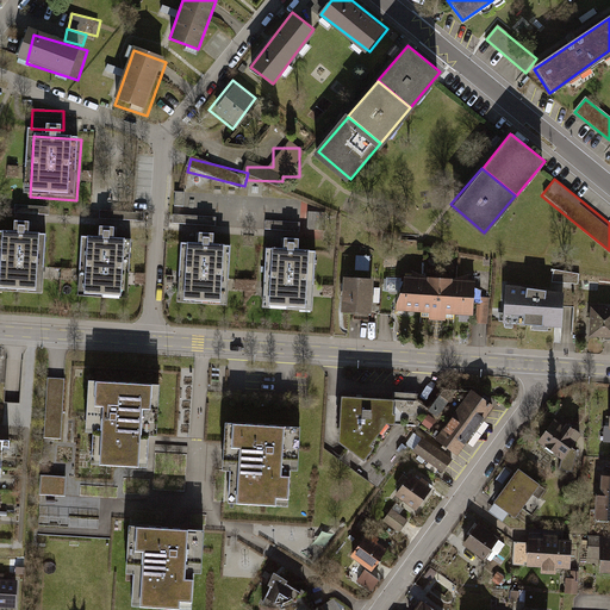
[(309,229),(325,230),(327,213),(310,212),(309,229)]
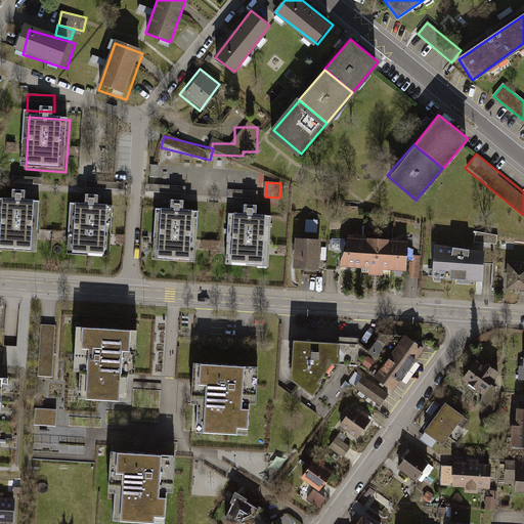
[(37,199),(0,195),(0,249),(34,251),(37,199)]
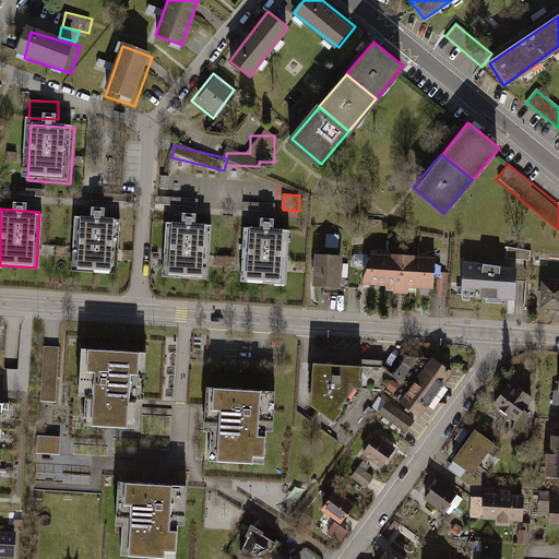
[(118,223),(76,221),(74,274),(116,276),(118,223)]
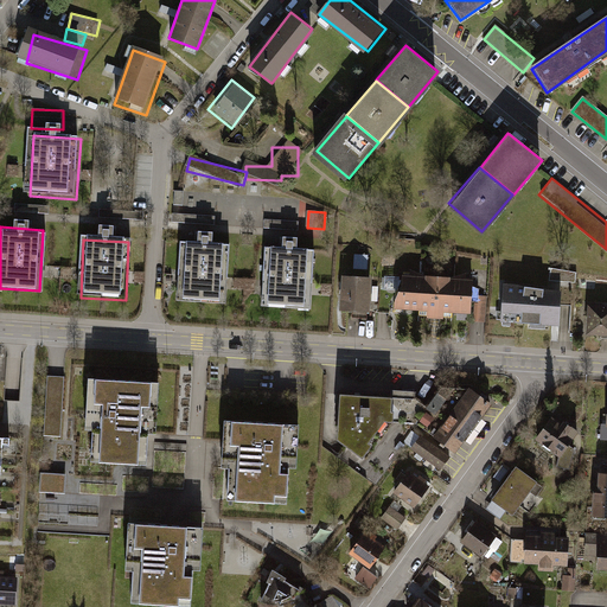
[(230,243),(181,241),(178,296),(227,299),(230,243)]
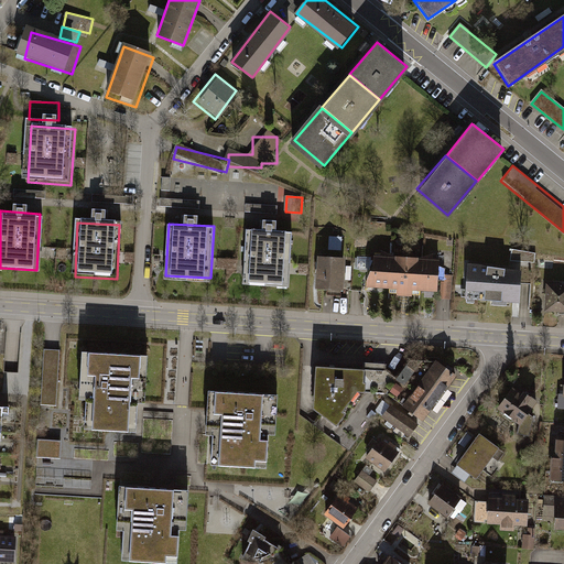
[(292,231),(248,229),(245,280),(289,283),(292,231)]
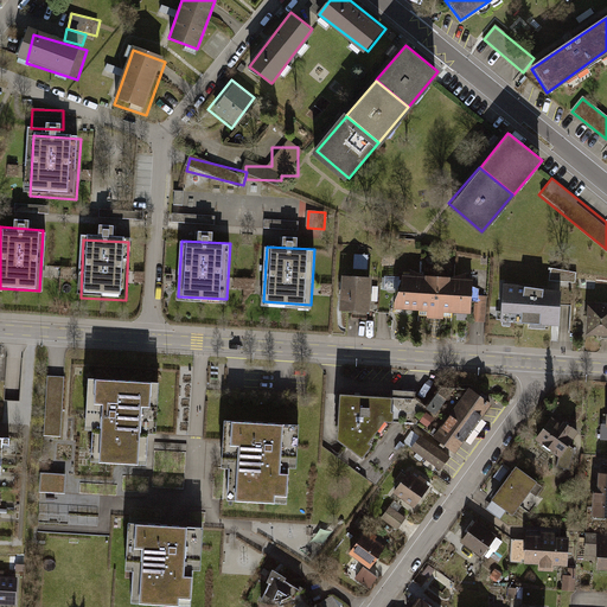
[(369,269),(370,255),(356,254),(356,269),(369,269)]
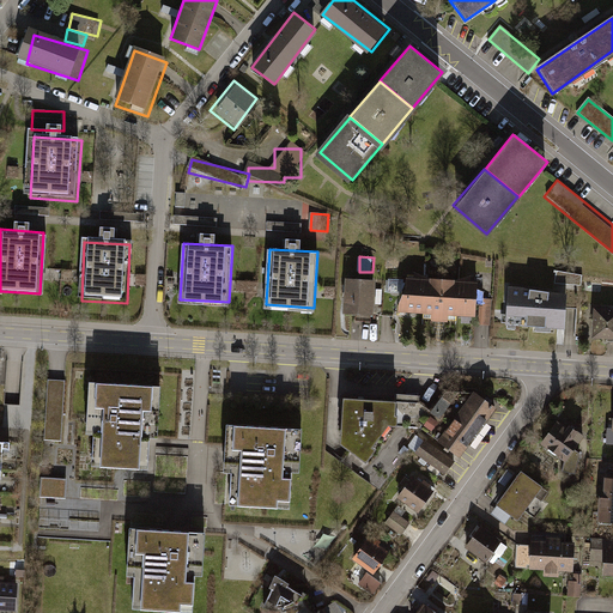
[(557,285),(583,286),(583,273),(557,272),(557,285)]
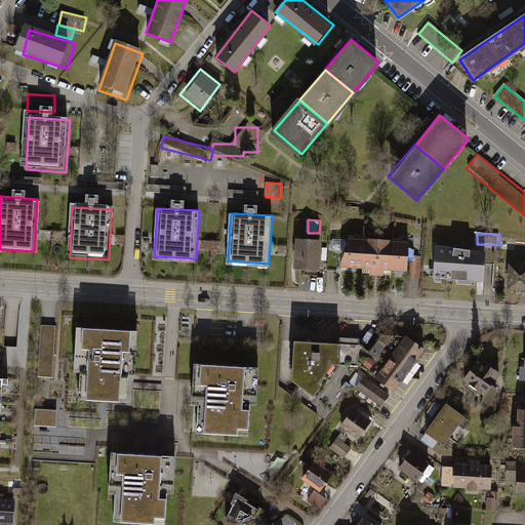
[(366,272),(368,237),(348,236),(346,270),(366,272)]
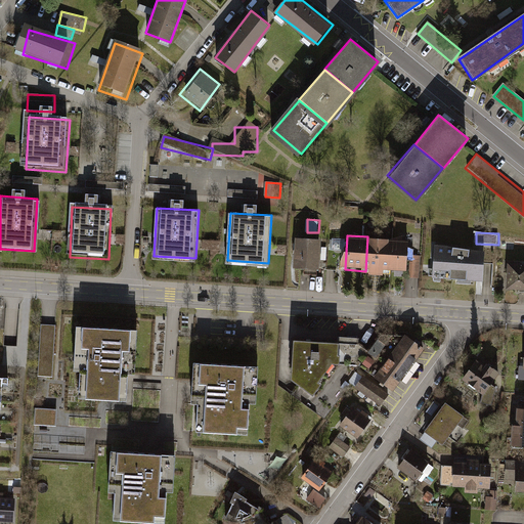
[(321,237),(298,236),(296,268),(319,269),(321,237)]
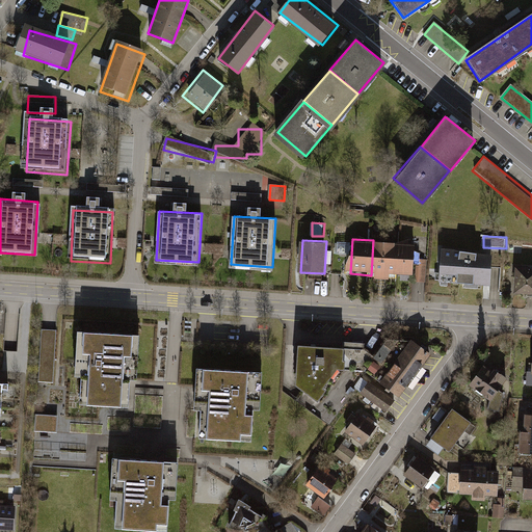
[(417,243),(373,240),(371,275),(415,278),(417,243)]
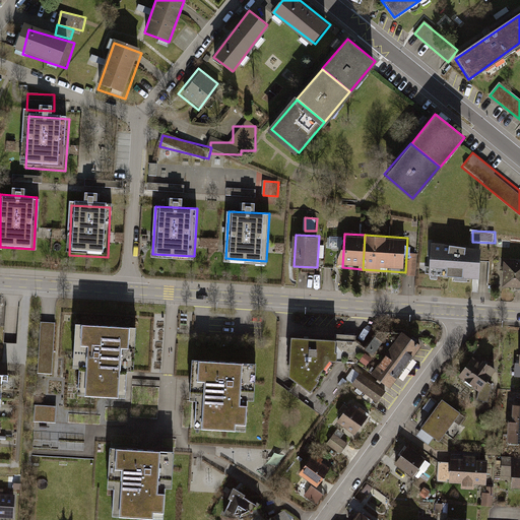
[(479,250),(433,244),(431,273),(478,277),(479,250)]
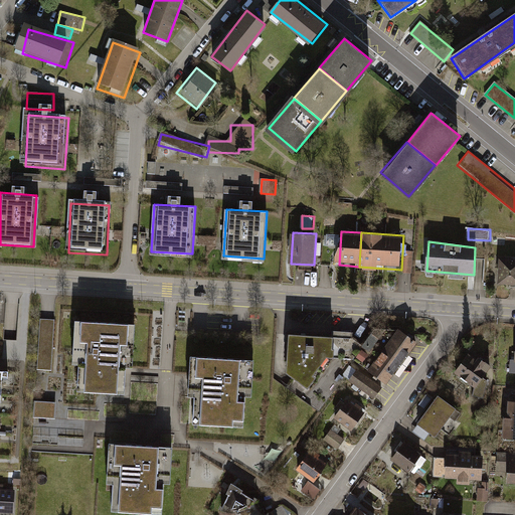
[(412,274),(412,250),(403,250),(403,274),(412,274)]
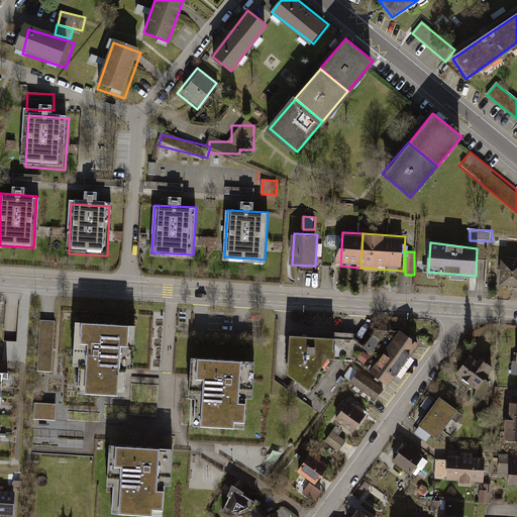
[(516,261),(500,261),(499,284),(516,284),(516,261)]
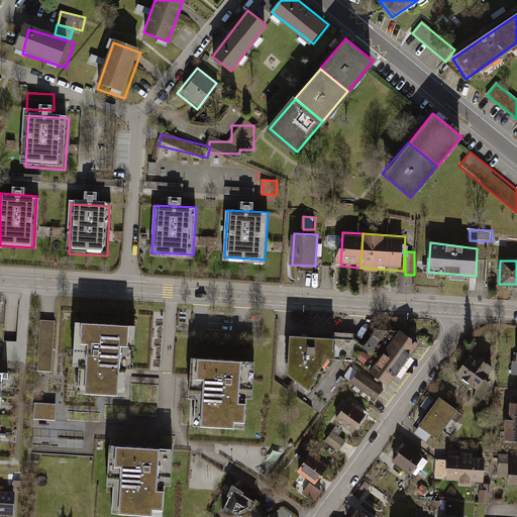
[(55,372),(56,320),(40,320),(39,372),(55,372)]
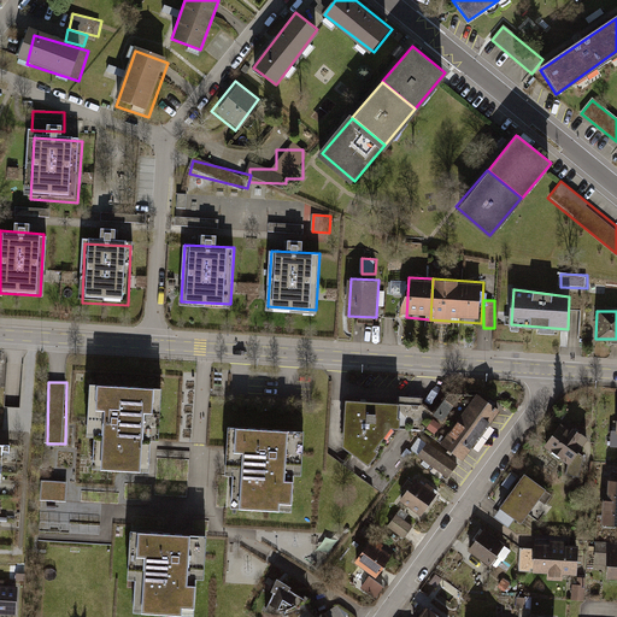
[(160,385),(92,382),(89,432),(94,432),(93,470),(150,472),(151,439),(157,439),(160,385)]
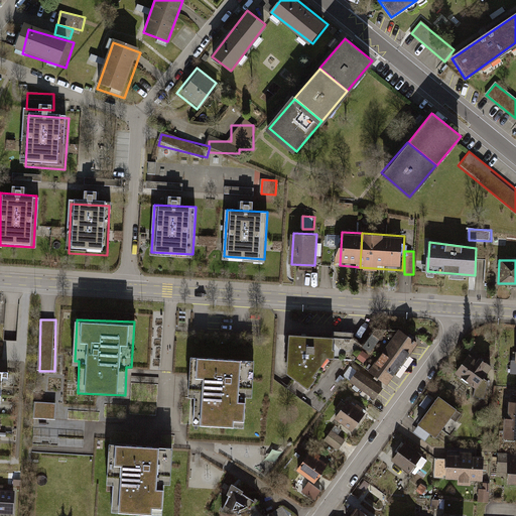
[(328,337),(289,335),(283,373),(309,389),(328,337)]
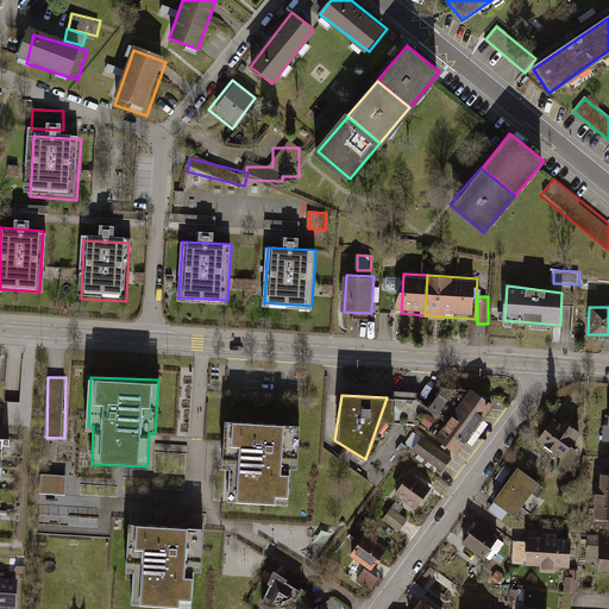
[(496,409),(476,395),(443,444),(462,458),(496,409)]
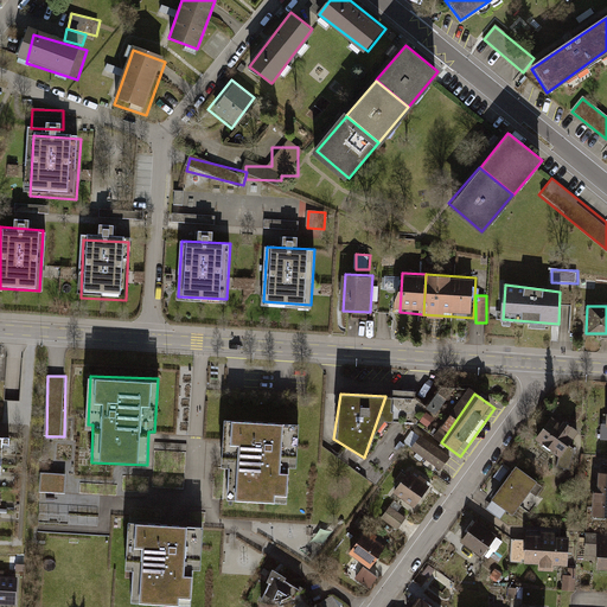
[(582,436),(554,416),(536,442),(564,462),(582,436)]
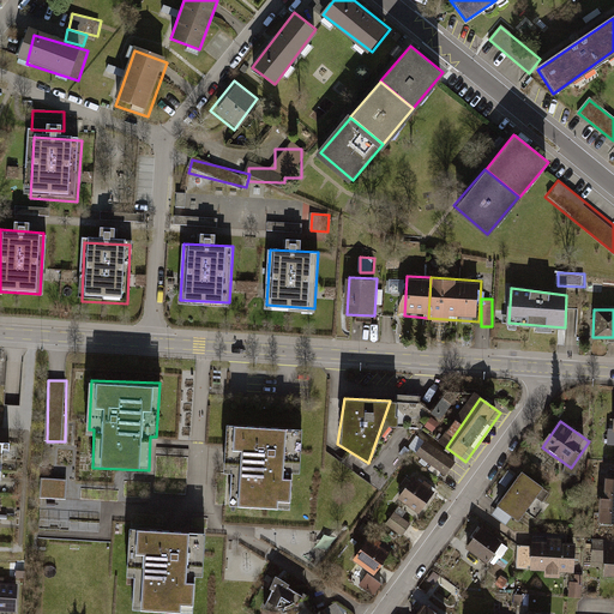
[(304,429),(228,425),(226,471),(232,471),(229,506),(290,510),(293,474),(301,474),(304,429)]
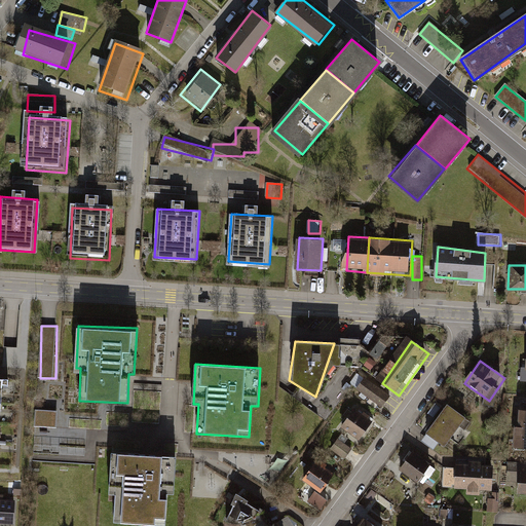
[(387,396),(362,378),(352,391),(378,409),(387,396)]
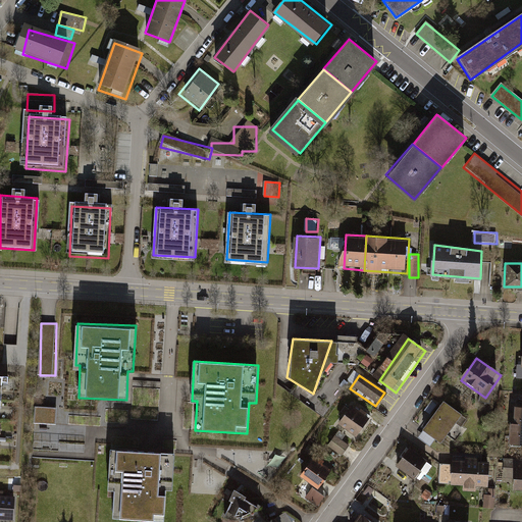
[(462,419),(444,405),(422,433),(441,447),(462,419)]
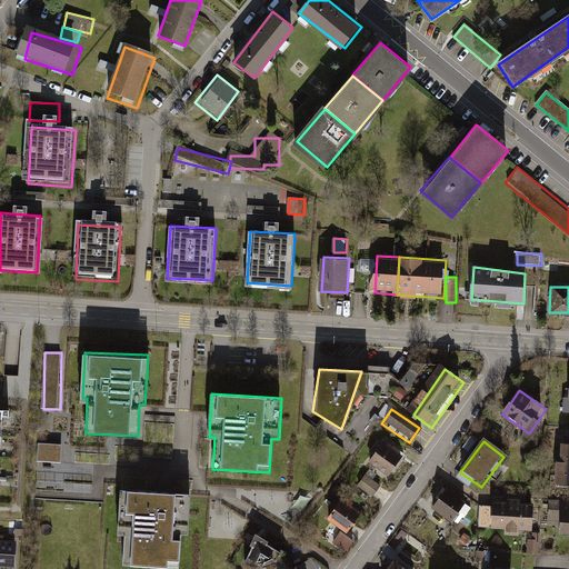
[(62,462),(63,443),(39,442),(38,461),(62,462)]
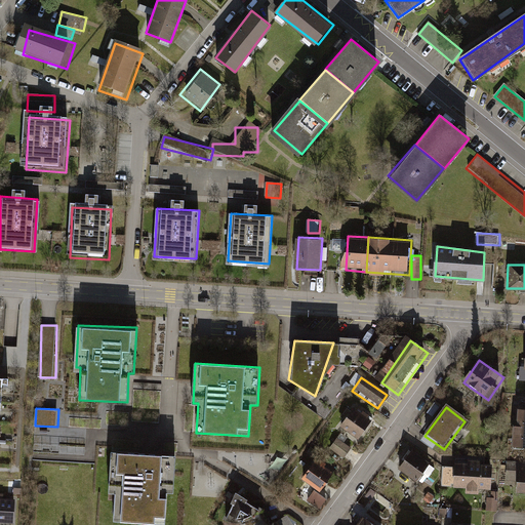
[(524,408),(515,408),(513,453),(524,454),(524,408)]
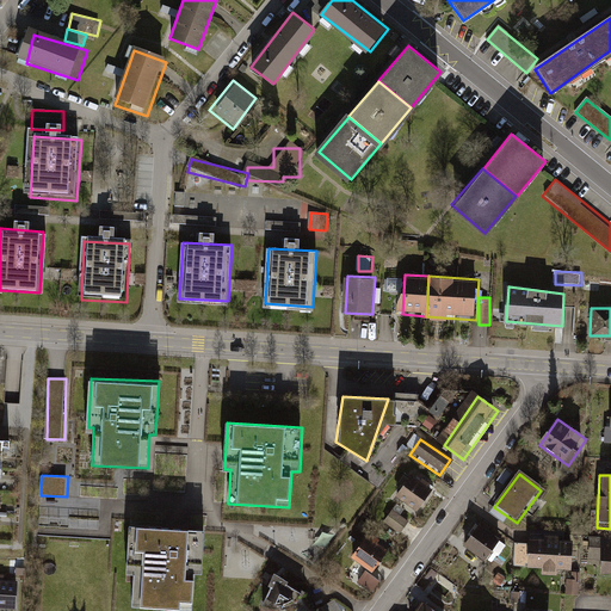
[(434,494),(414,480),(400,500),(419,513),(434,494)]
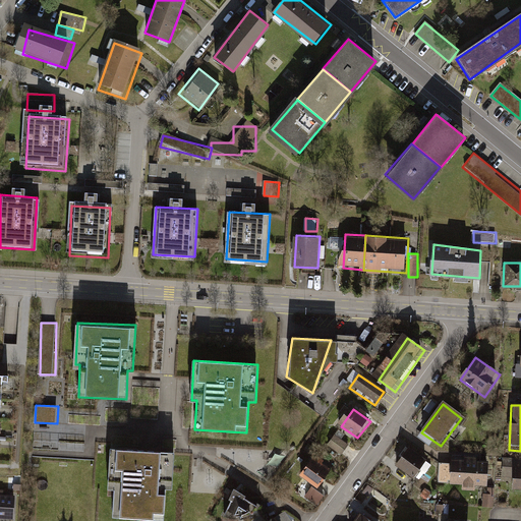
[(352,444),(339,431),(328,444),(342,456),(352,444)]
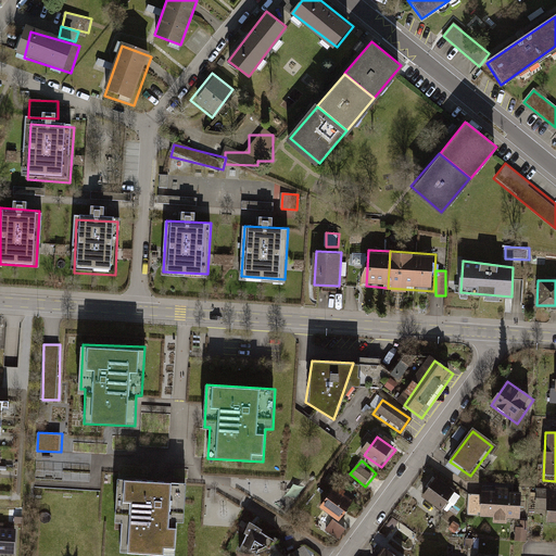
[(38,488),(104,489),(104,475),(39,475),(38,488)]
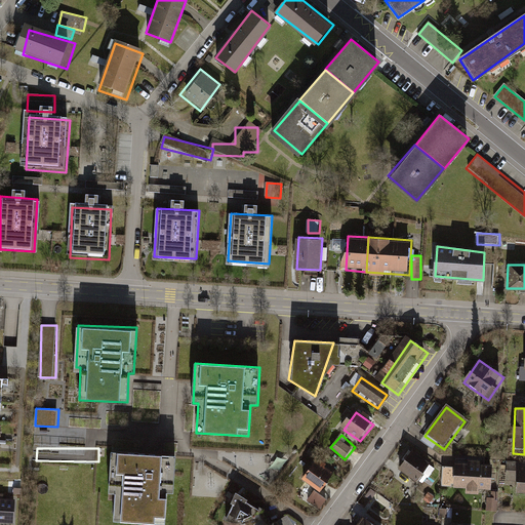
[(427,467),(410,455),(400,469),(416,481),(427,467)]
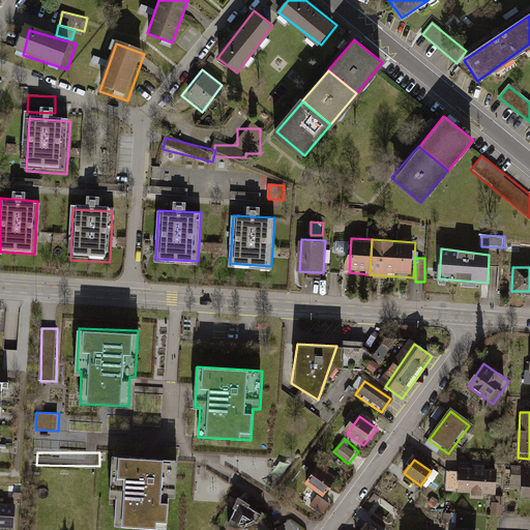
[(118,529),(175,529),(177,466),(120,464),(118,529)]
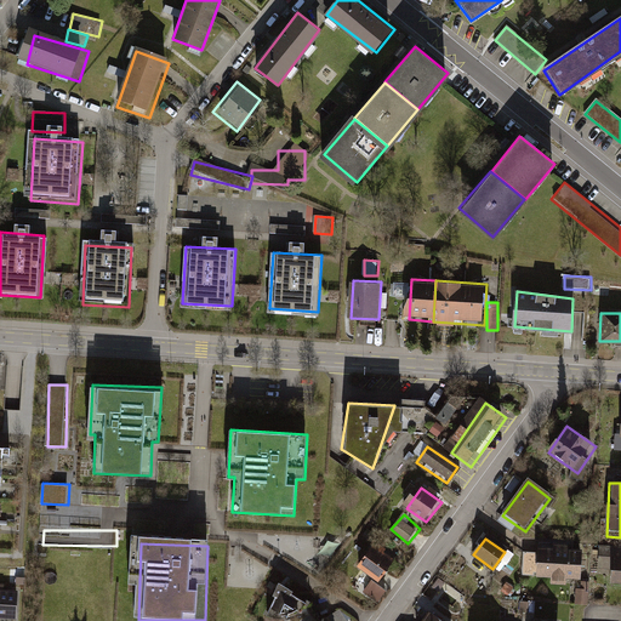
[(399,563),(374,546),(360,567),(386,582),(399,563)]
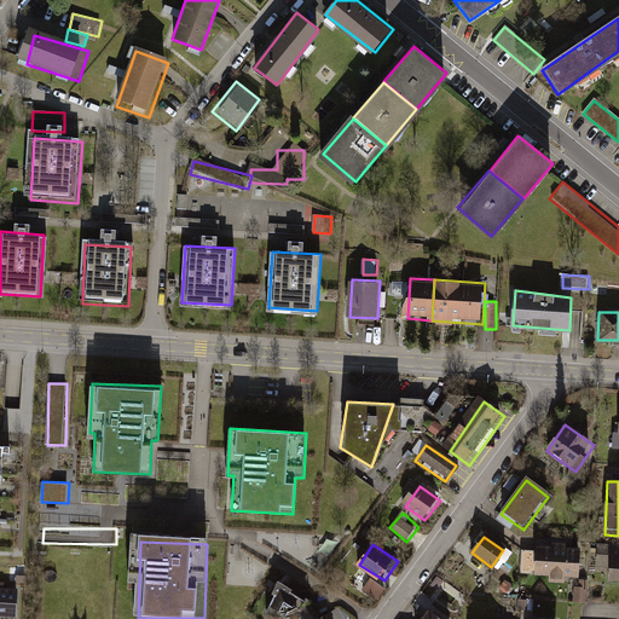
[(618,547),(593,547),(593,584),(618,584),(618,547)]
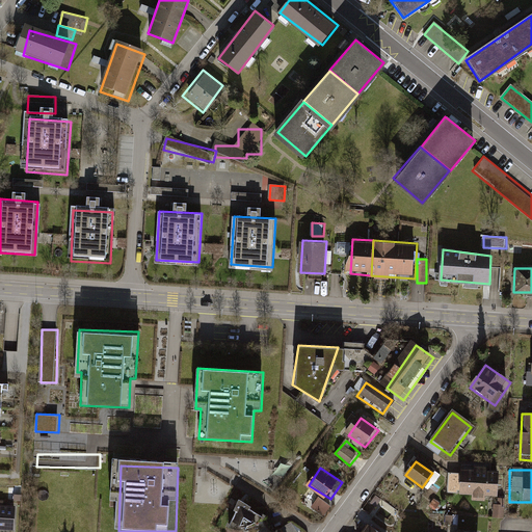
[(497,474),(459,472),(458,498),(496,500),(497,474)]
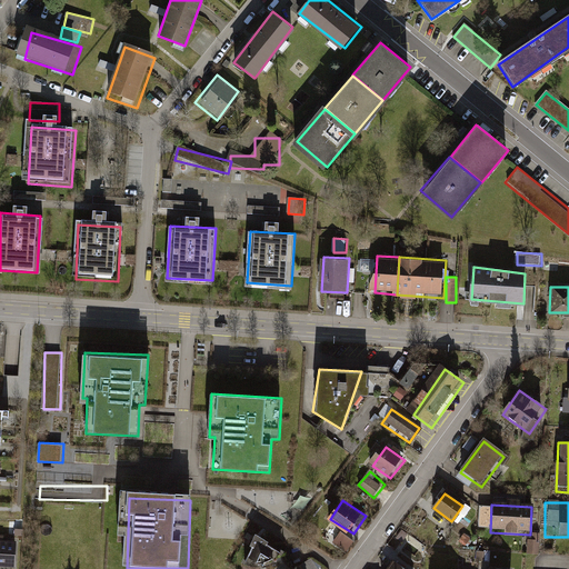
[(285,555),(250,535),(238,562),(261,567),(271,563),(285,555)]
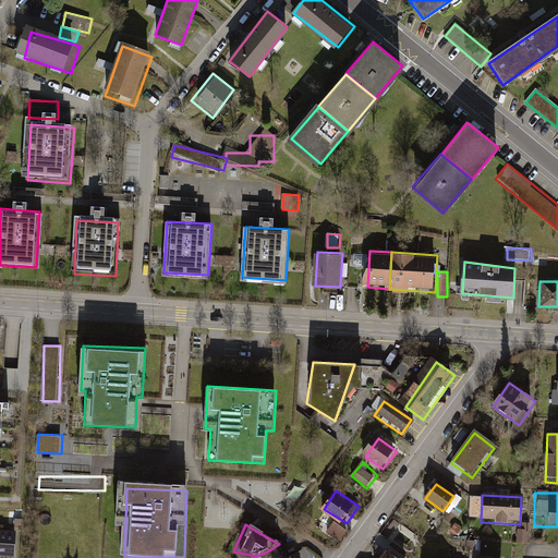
[(14,557),(16,536),(0,534),(0,557),(7,557),(14,557)]
